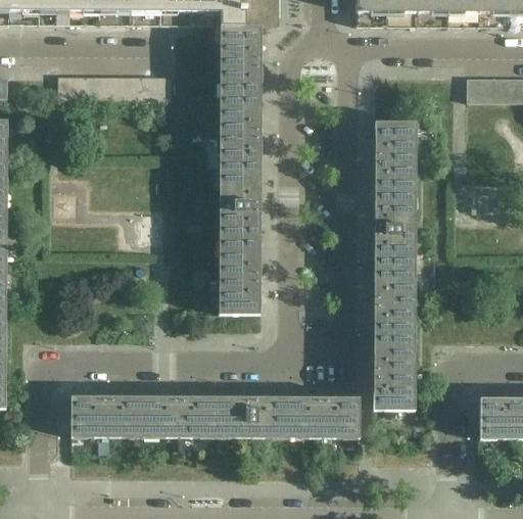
[(0,0),(0,24),(220,26),(220,0),(0,0)]
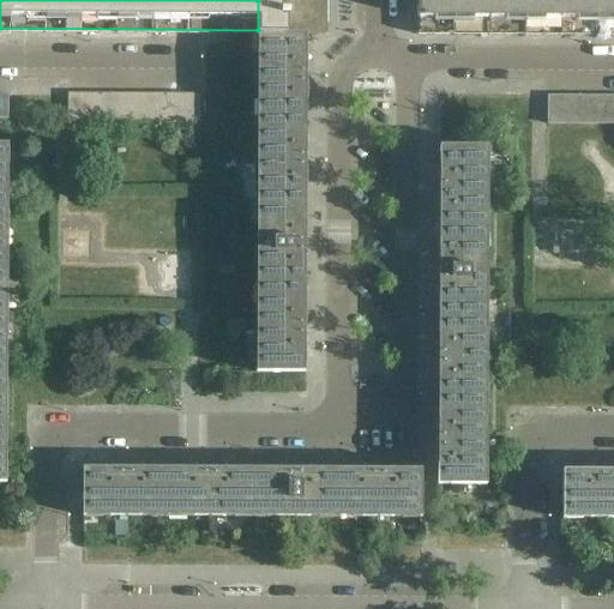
[(326,30),(326,0),(258,0),(258,30),(306,30),(326,30)]
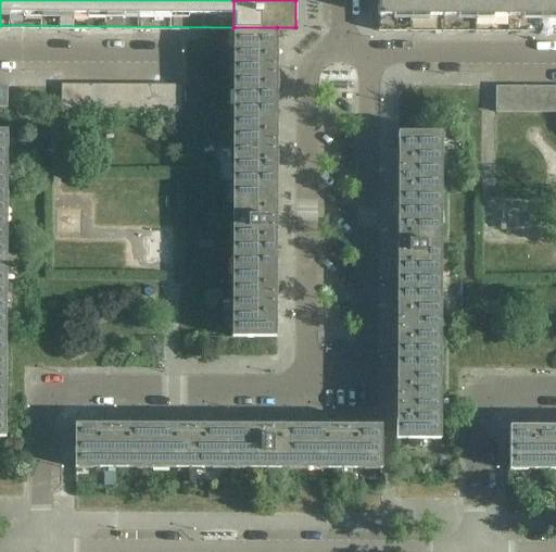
[(377,0),(378,27),(555,28),(555,0),(377,0)]
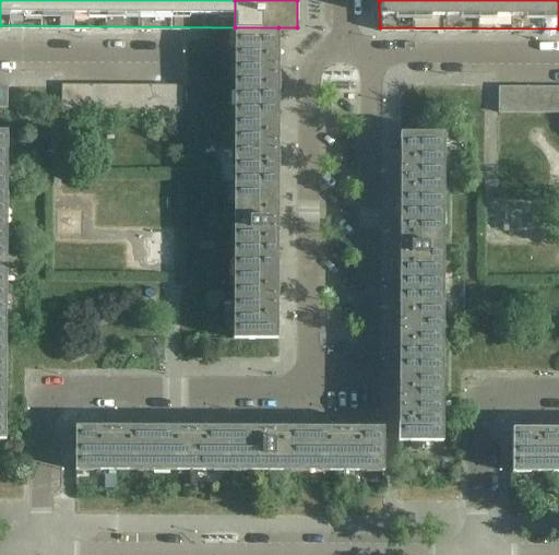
[(278,27),(235,27),(235,67),(234,335),(277,335),(278,27)]
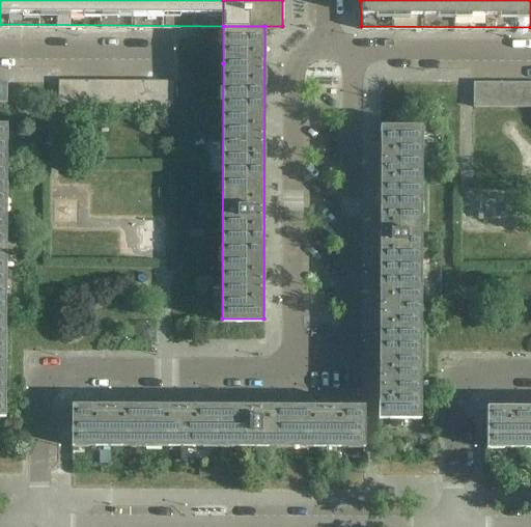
[(74,102),(74,77),(58,77),(58,102),(74,102)]
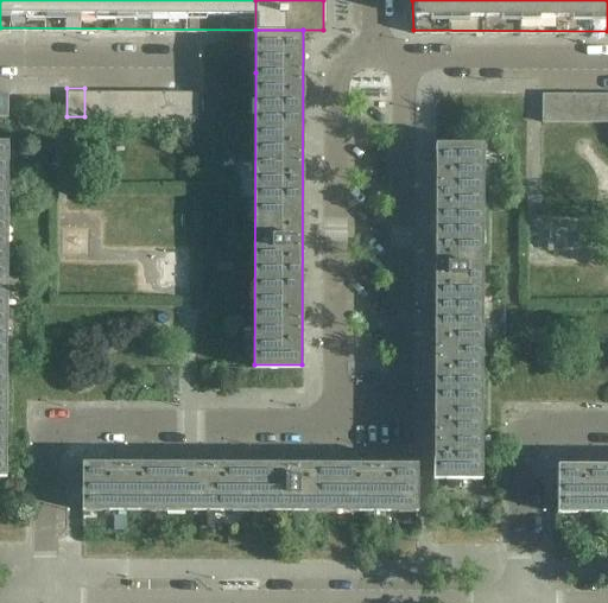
[(100,116),(100,88),(84,88),(84,116),(100,116)]
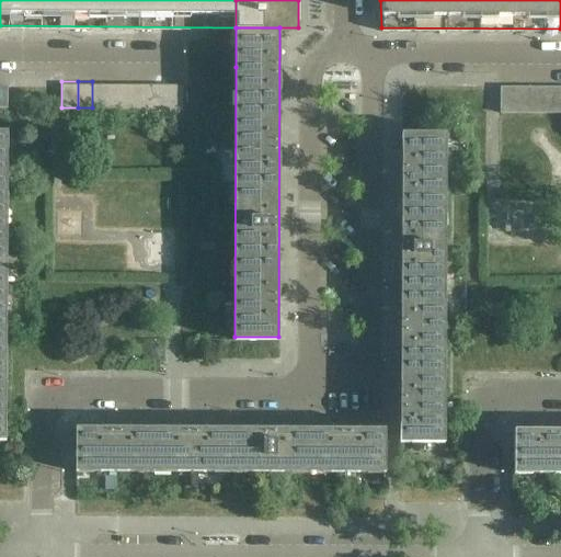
[(107,108),(107,81),(92,81),(92,108),(107,108)]
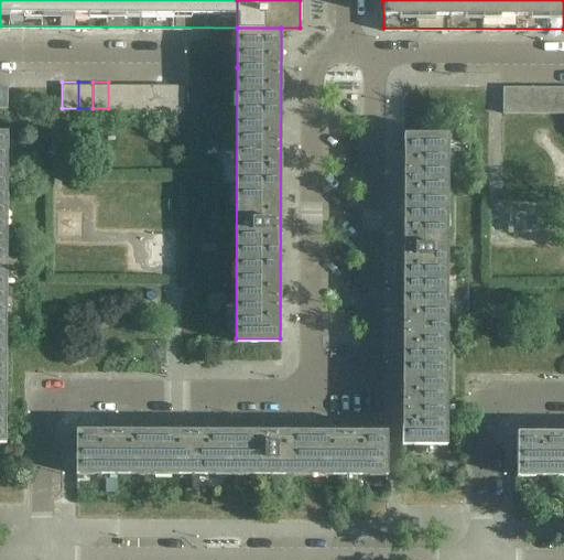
[(122,108),(122,82),(108,82),(108,108),(122,108)]
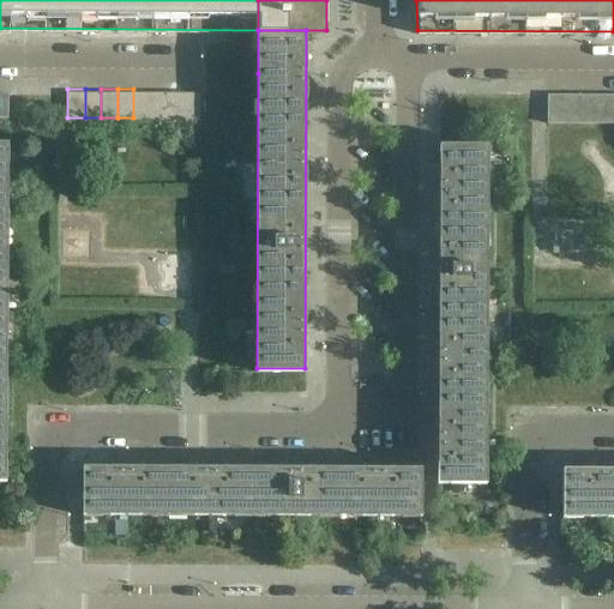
[(150,118),(150,89),(133,89),(133,118),(150,118)]
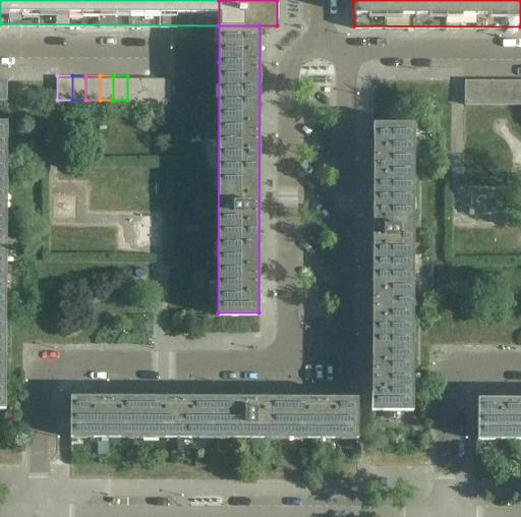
[(140,100),(140,75),(127,75),(127,100),(140,100)]
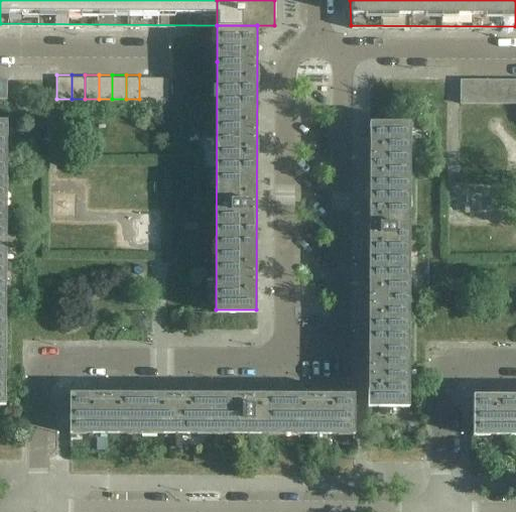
[(153,99),(153,75),(139,75),(139,99),(153,99)]
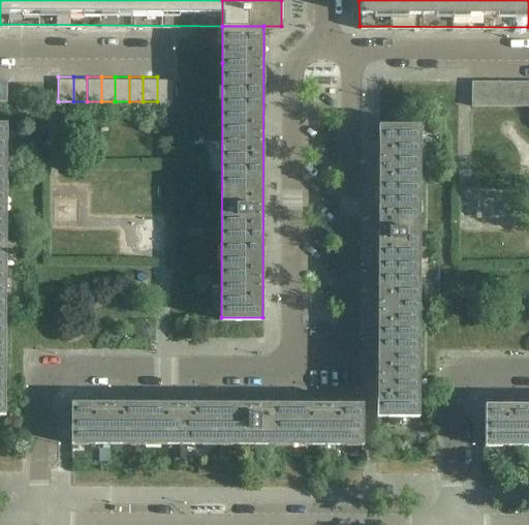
[(172,101),(172,85),(172,76),(157,76),(157,101),(172,101)]
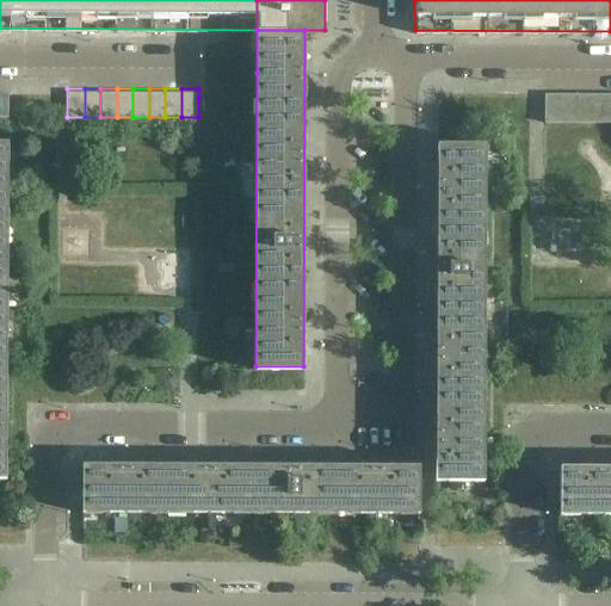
[(562,119),(562,91),(544,91),(544,119),(562,119)]
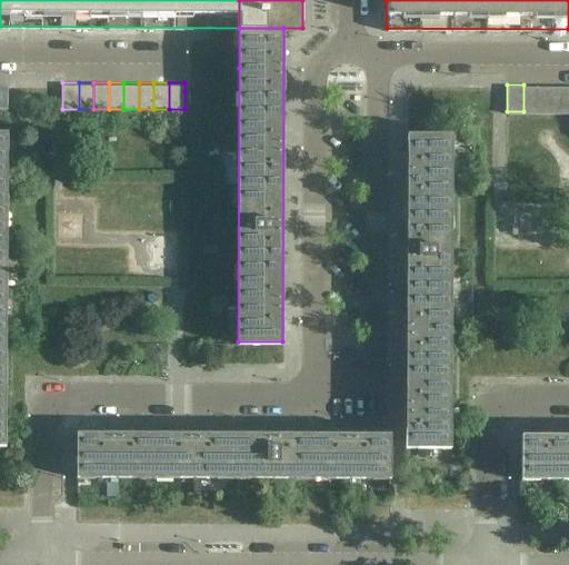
[(538,111),(538,85),(523,85),(523,111),(538,111)]
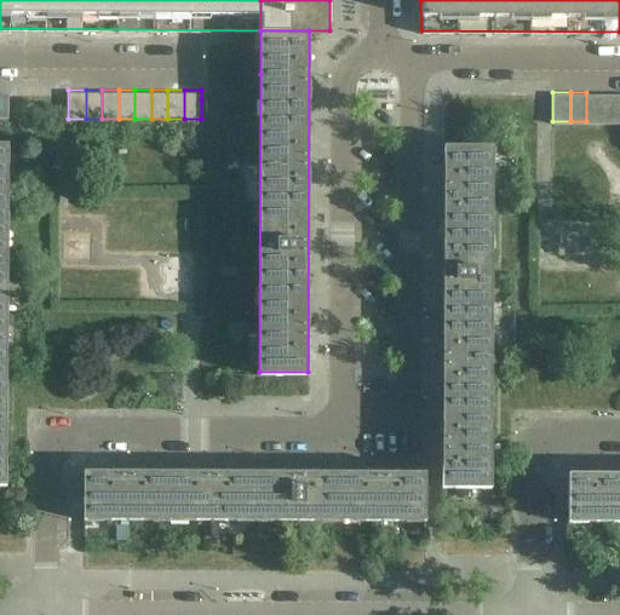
[(603,121),(603,92),(586,92),(586,121),(603,121)]
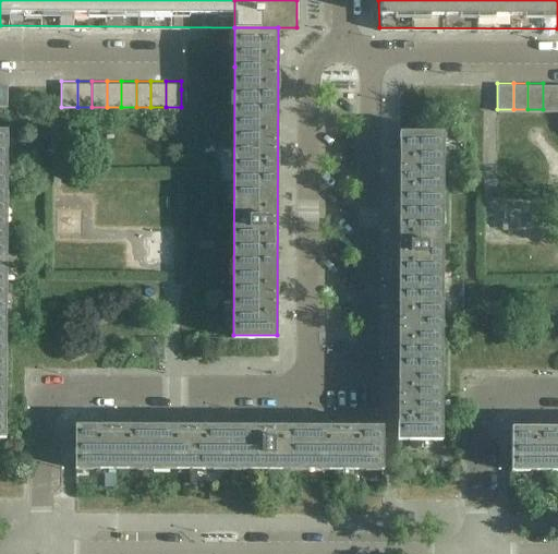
[(557,109),(557,83),(543,83),(543,109),(557,109)]
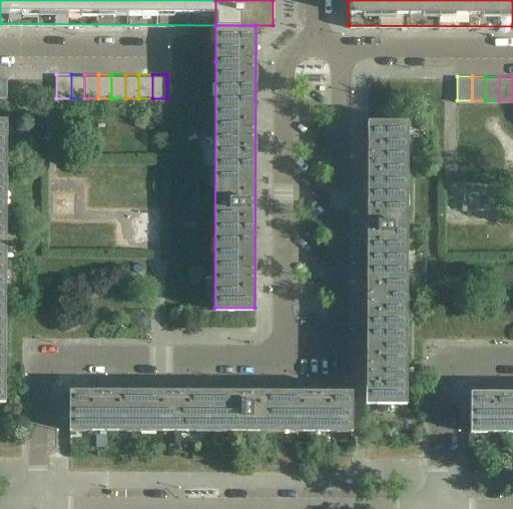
[(406,401),(407,225),(408,119),(368,119),(366,401),(406,401)]
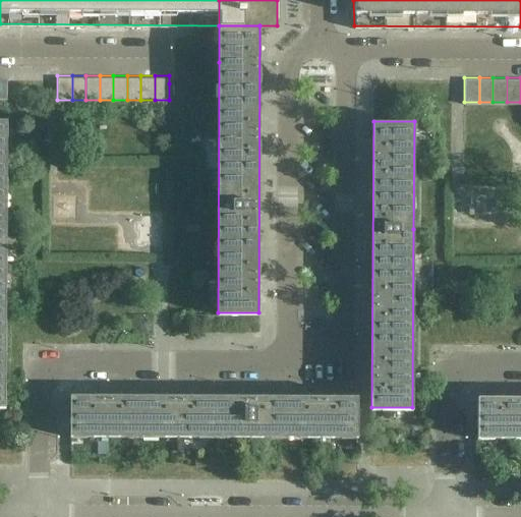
[(357,436),(357,395),(70,394),(70,435),(357,436)]
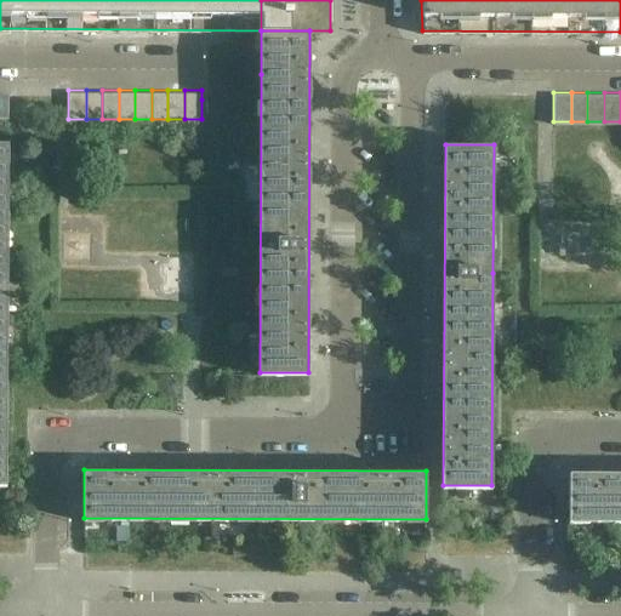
[(620,519),(620,471),(569,472),(569,520),(620,519)]
